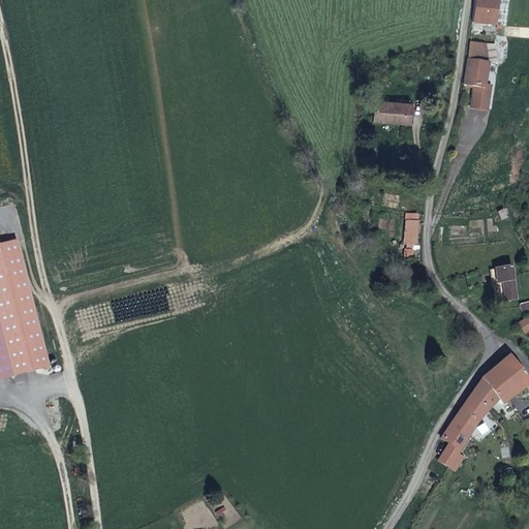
[(495,27),(497,0),(475,0),(473,24),(495,27)]
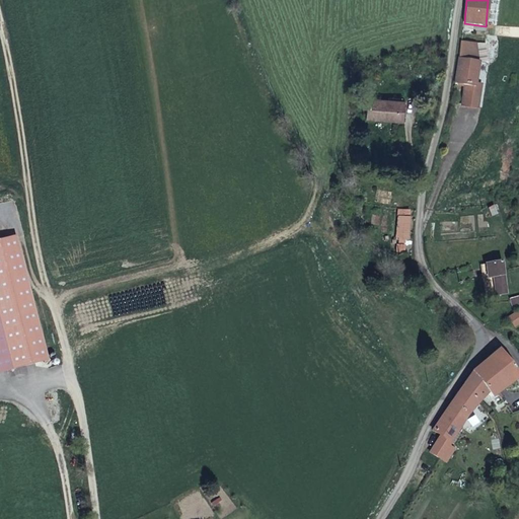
[(463,105),(482,109),(485,86),(477,85),(480,62),(479,45),(461,43),(454,83),(466,85),(463,105)]
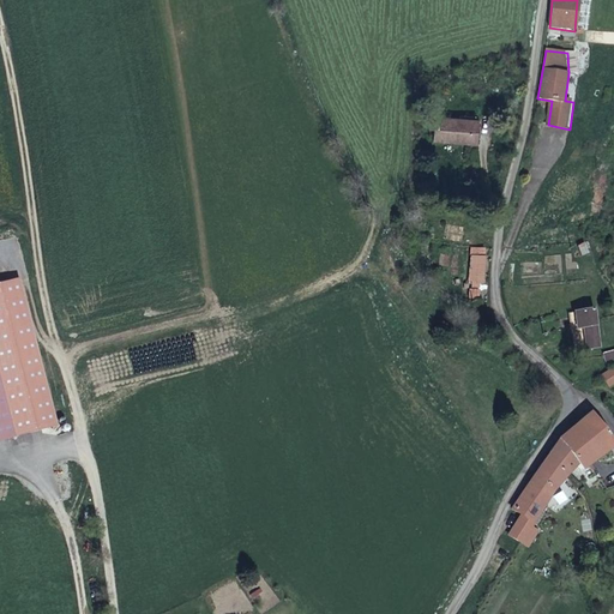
[(473,146),(476,120),(438,114),(434,140),(473,146)]
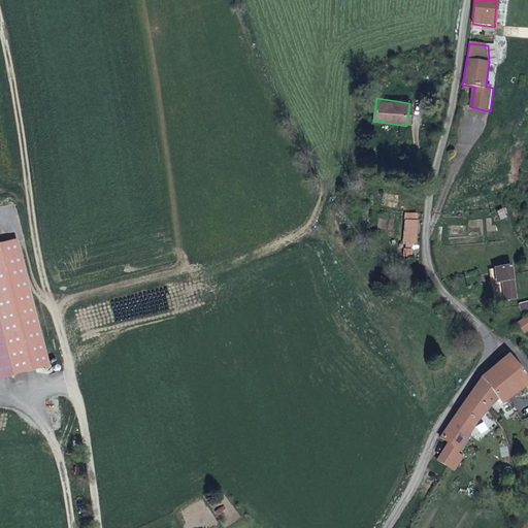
[(418,213),(404,213),(404,240),(406,240),(406,243),(416,243),(416,239),(417,239),(418,213)]
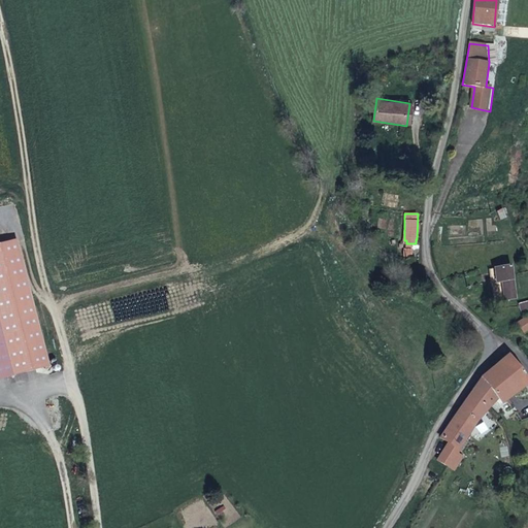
[(0,378),(47,367),(33,310),(15,241),(0,245),(0,378)]
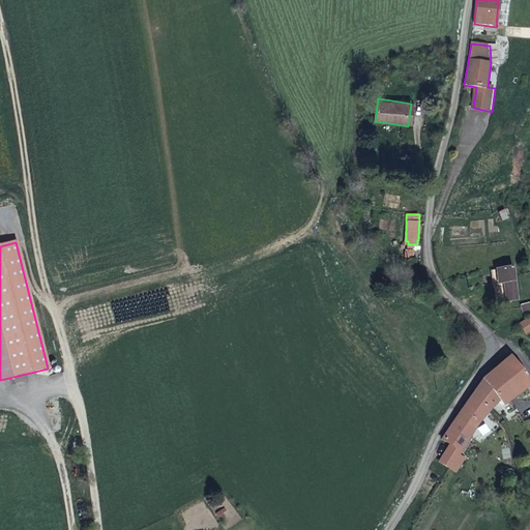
[(518,301),(513,268),(495,270),(497,285),(503,285),(505,302),(518,301)]
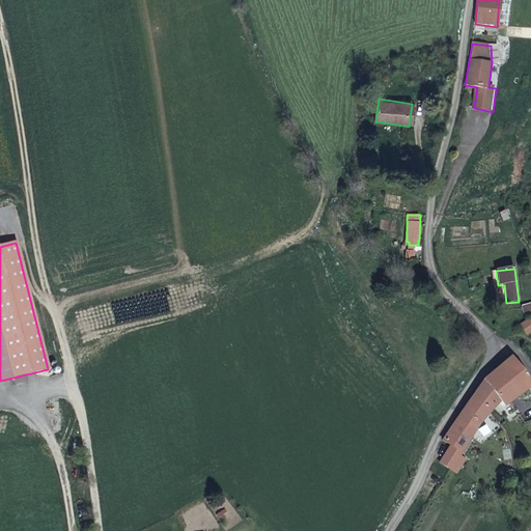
[(526,336),(530,332),(530,322),(529,318),(520,325),(526,336)]
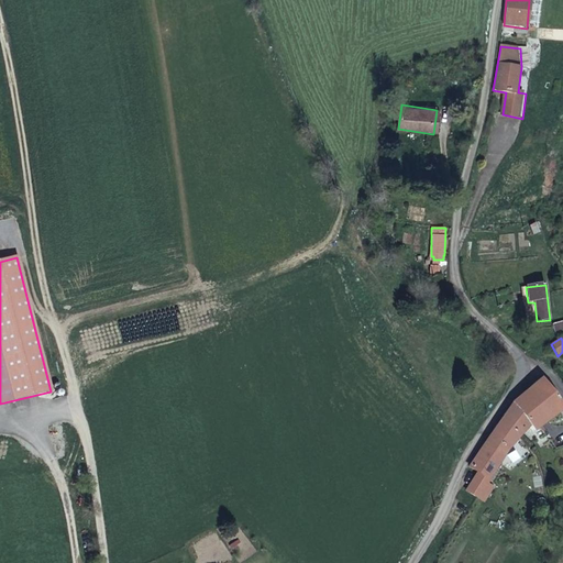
[(562,411),(562,408),(540,378),(511,404),(531,427),(536,432),(562,411)]
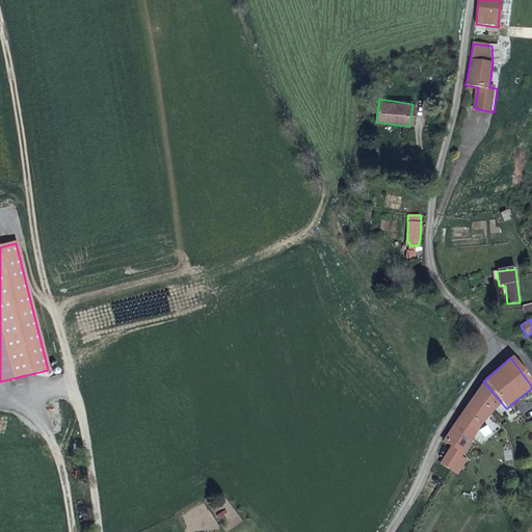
[(462,454),(502,403),(483,381),(443,442),(451,447),(462,454)]
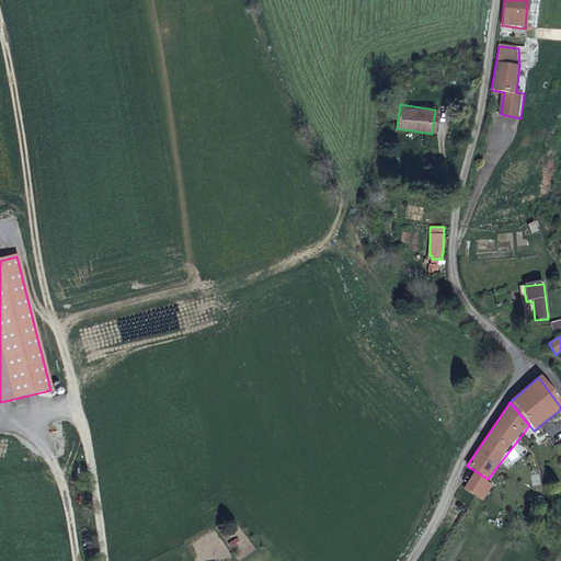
[(488,479),(476,471),(473,474),(485,482),(488,479)]
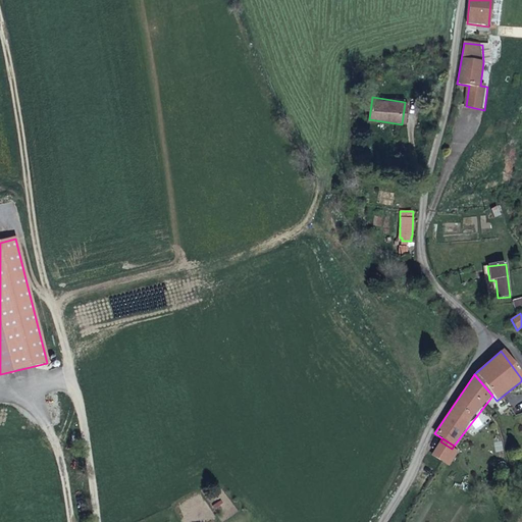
[(452,449),(440,441),(432,455),(449,466),(458,453),(452,449)]
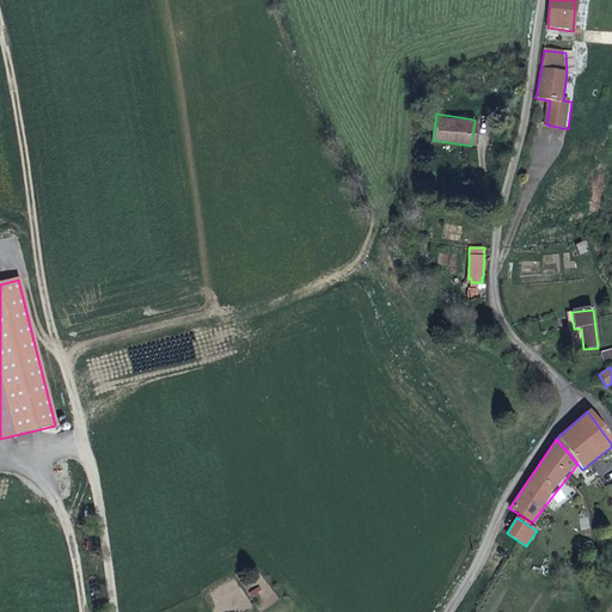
All buildings are outlined.
